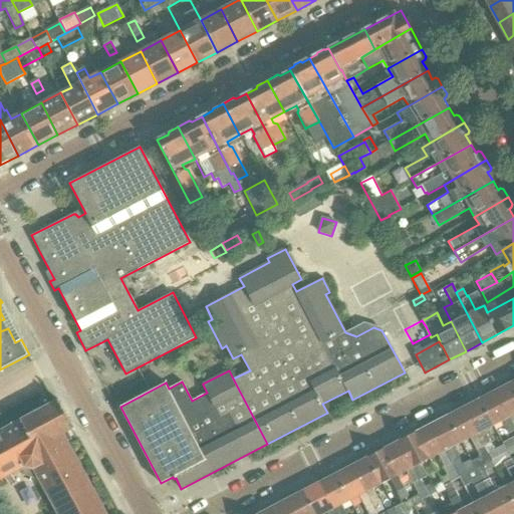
[(513,389),(510,382),(494,391),(513,428),(513,389)]
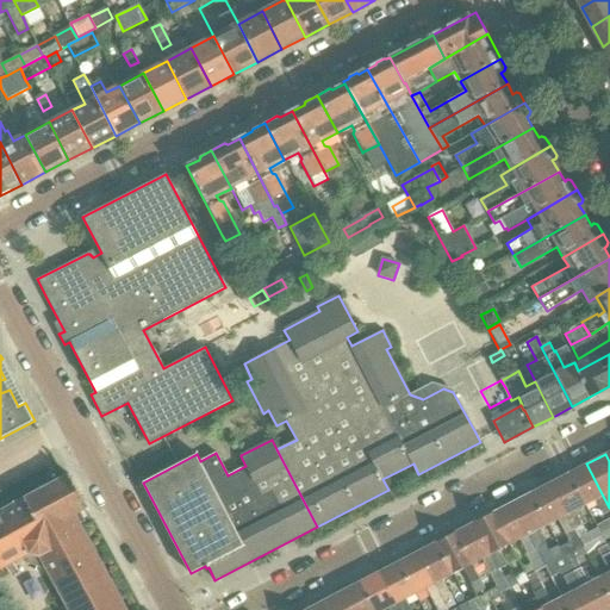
[(609,508),(586,464),(568,473),(585,504),(595,499),(603,515),(609,510),(609,508)]
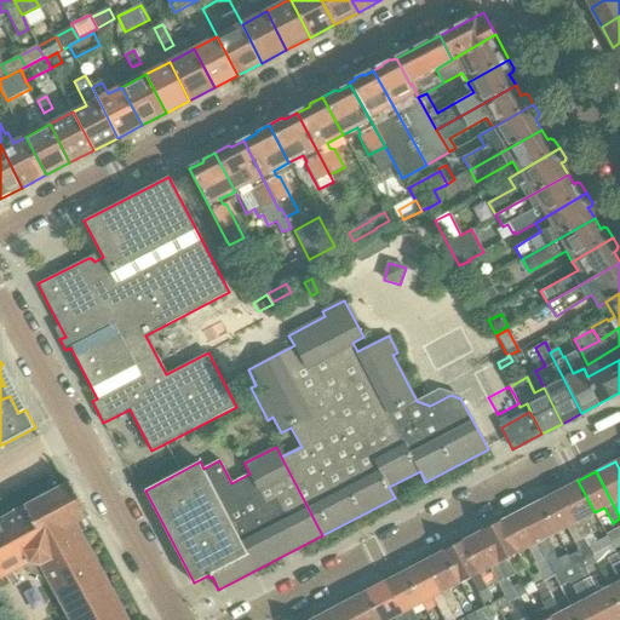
[(578,481),(558,491),(592,558),(602,552),(600,546),(609,541),(607,537),(596,543),(591,532),(584,518),(595,512),(578,481)]
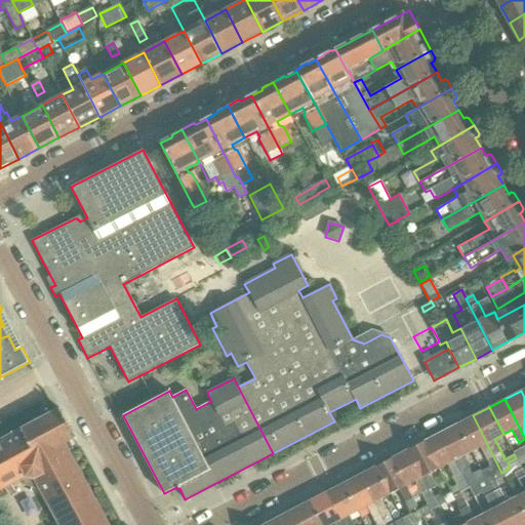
[(0,440),(0,490),(17,481),(19,485),(34,489),(38,487),(77,467),(64,442),(75,437),(59,408),(0,440)]
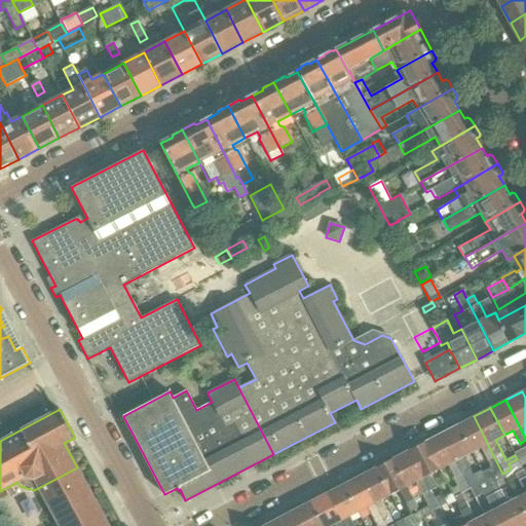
[(474,416),(457,424),(472,452),(481,447),(487,461),(488,460),(491,468),(482,473),(484,477),(493,472),(495,477),(502,474),(474,416)]
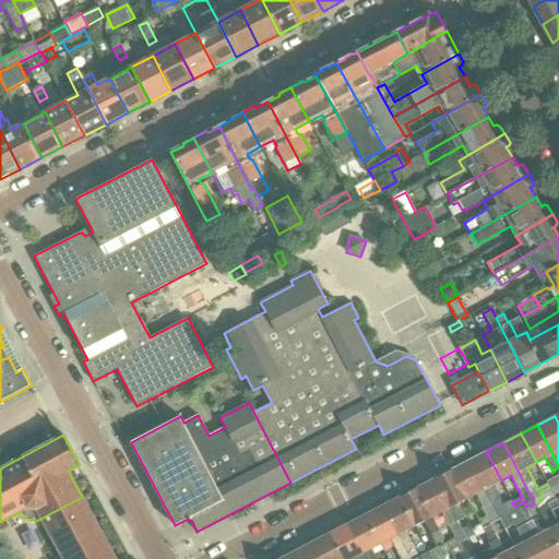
[(486,451),(468,461),(500,521),(509,515),(507,511),(514,507),(512,502),(511,500),(502,506),(491,486),(501,480),(486,451)]
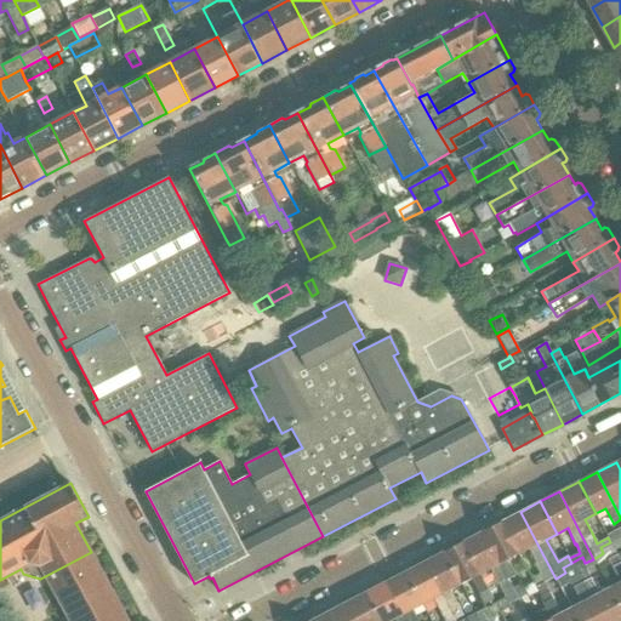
[(520,512),(502,522),(518,553),(529,548),(536,563),(535,564),(540,574),(531,579),(534,582),(543,577),(547,582),(556,579),(520,512)]
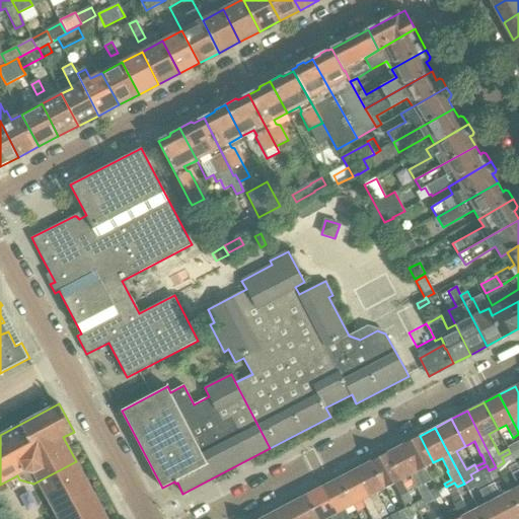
[(420,436),(403,444),(424,484),(431,480),(425,467),(433,462),(420,436)]
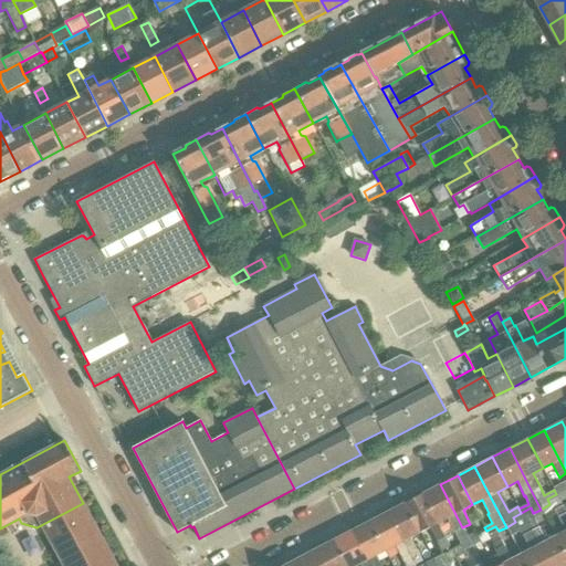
[(565,481),(553,488),(554,490),(556,494),(565,490),(565,481)]
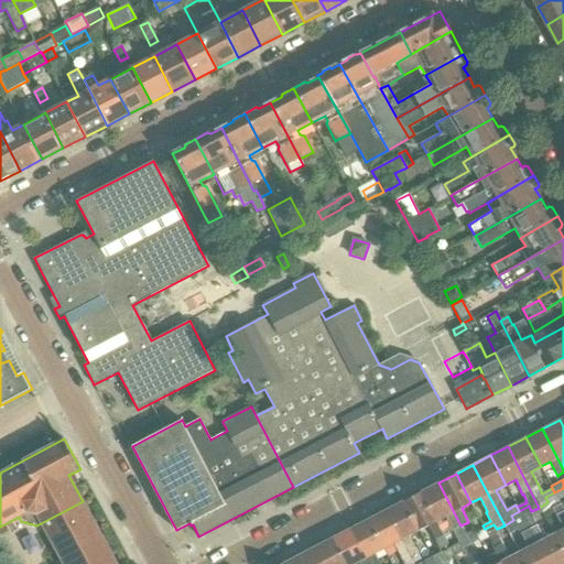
[(438,483),(421,491),(436,521),(445,516),(453,530),(462,548),(464,548),(469,544),(465,534),(461,525),(438,483)]
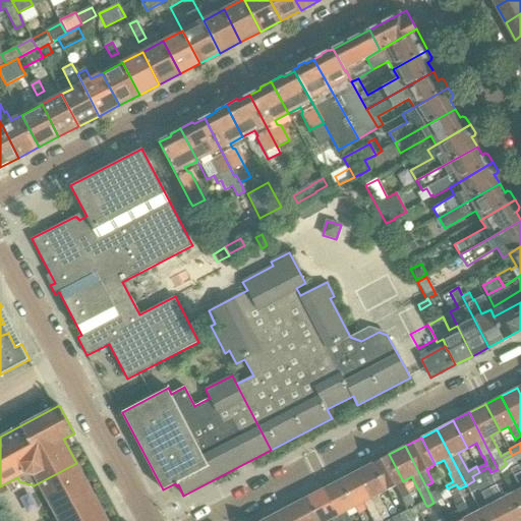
[(520,451),(512,455),(515,460),(520,457),(520,451)]
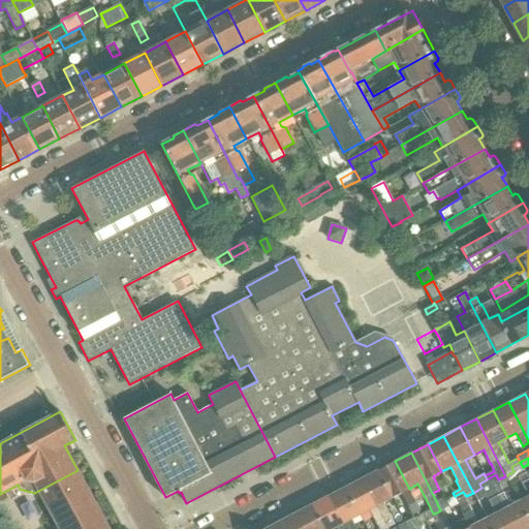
[(395,461),(378,470),(393,498),(402,493),(408,506),(412,515),(421,510),(416,502),(409,489),(395,461)]
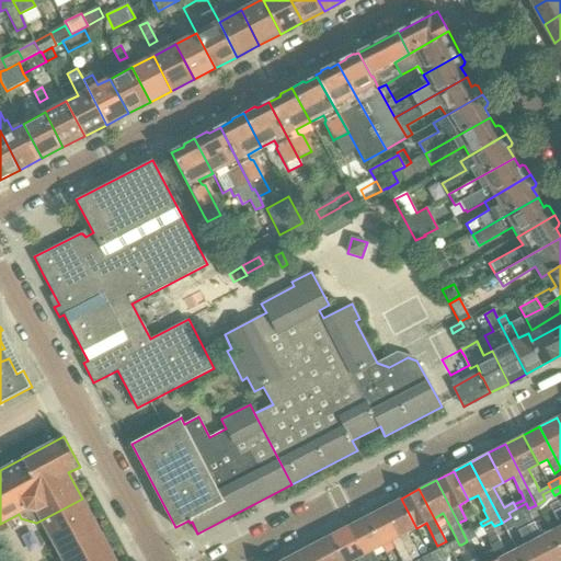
[(550,531),(560,551),(560,507),(557,501),(554,495),(551,490),(542,494),(545,500),(536,505),(538,508),(539,511),(549,506),(560,526),(550,531)]
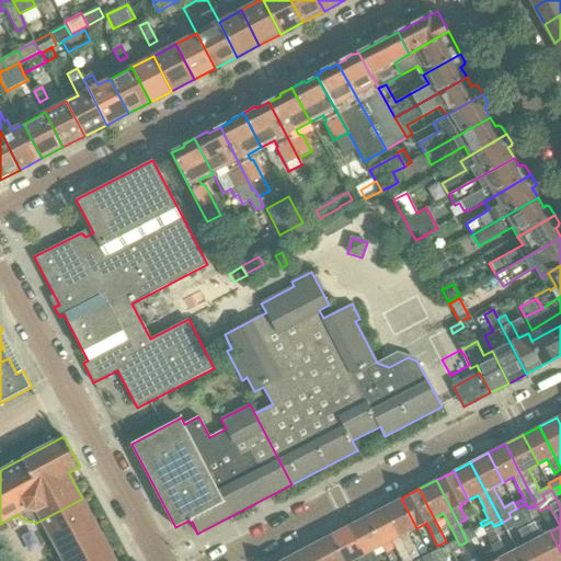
[(115,560),(82,499),(41,521),(63,560),(115,560)]
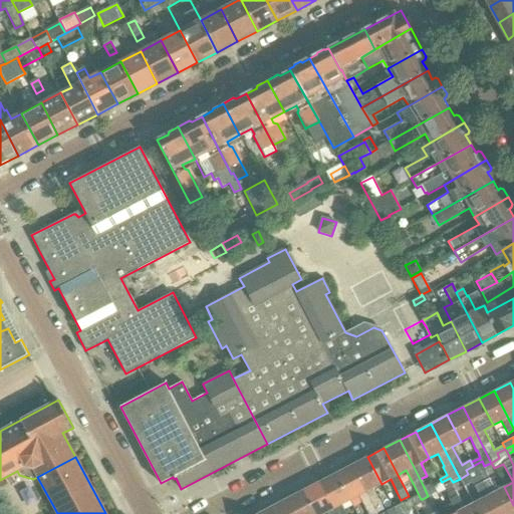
[(367,457),(351,465),(375,511),(376,513),(383,509),(372,489),(381,484),(367,457)]
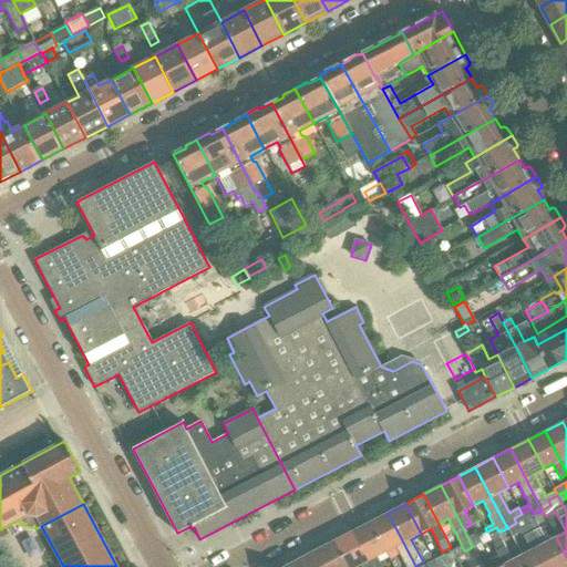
[(522,514),(549,566),(566,566),(566,557),(556,537),(546,542),(539,527),(535,519),(544,514),(542,511),(534,514),(532,508),(522,514)]
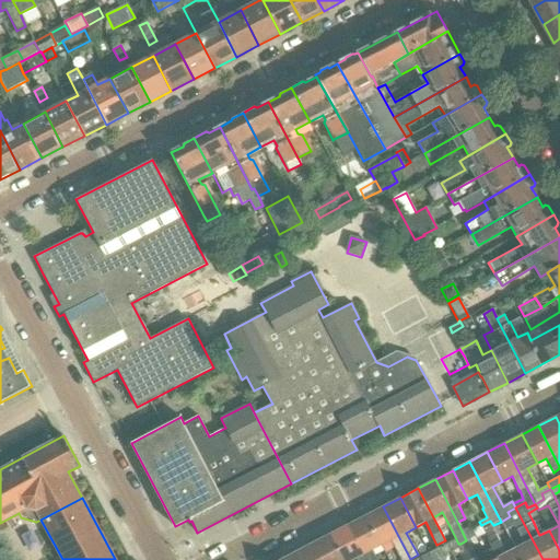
[(383,506),(365,515),(381,545),(391,540),(398,553),(400,559),(403,559),(409,557),(383,506)]
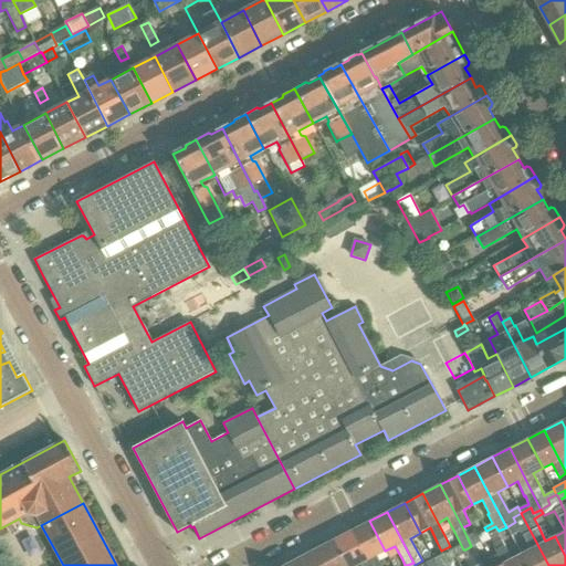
[(521,554),(526,565),(548,565),(521,513),(513,517),(515,522),(506,527),(511,534),(520,530),(530,549),(521,554)]
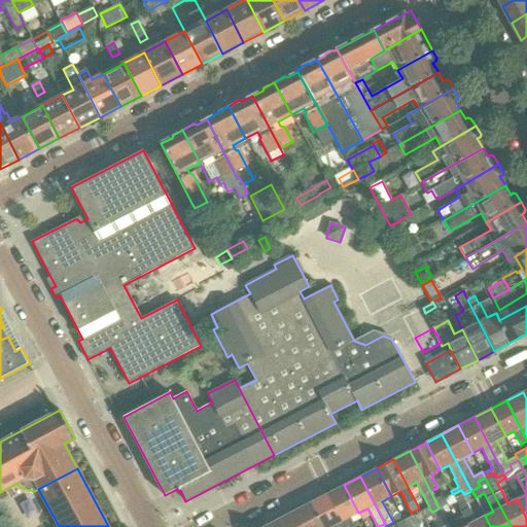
[(327,493),(345,526),(354,526),(349,518),(358,513),(344,485),(327,493)]
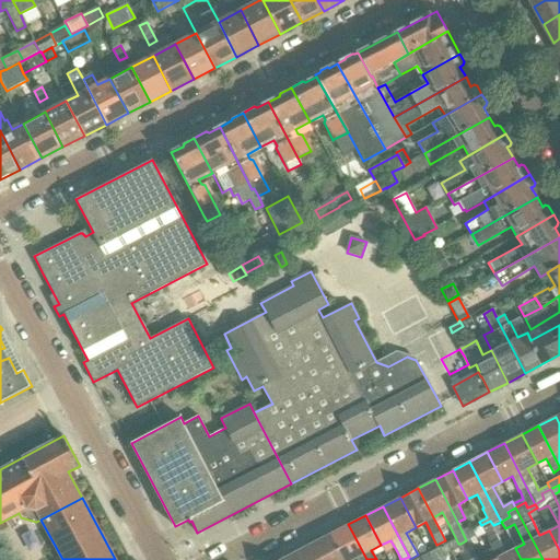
[(492,548),(499,559),(521,559),(515,548),(505,553),(491,526),(493,525),(490,521),(481,525),(492,548)]
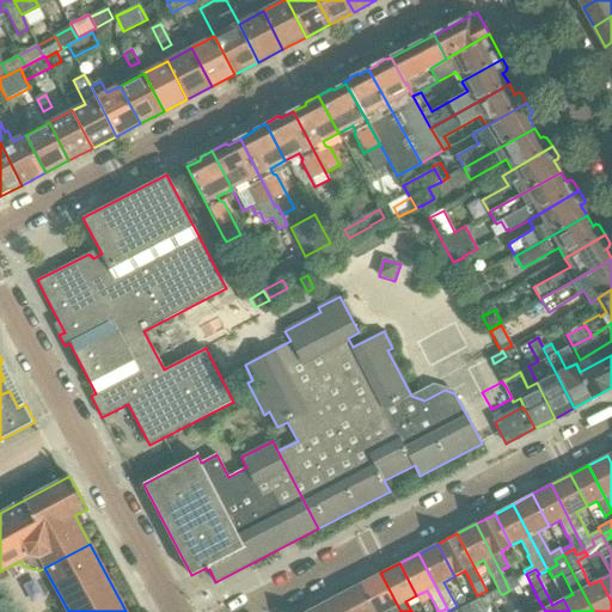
[(401,611),(380,573),(361,583),(375,611),(384,611),(389,610),(390,611),(401,611)]
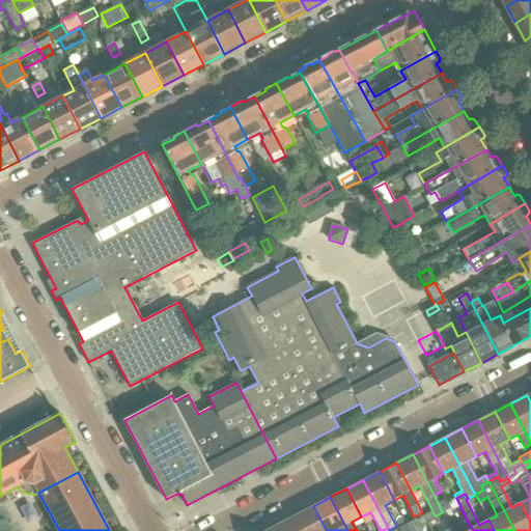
[(446,499),(438,503),(442,512),(451,507),(446,499)]
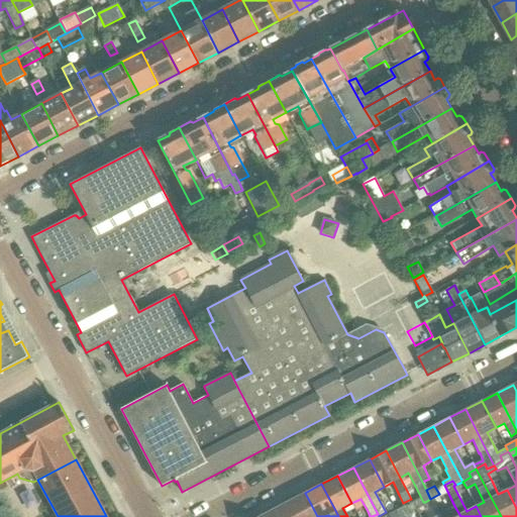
[(317,516),(305,493),(289,501),(298,516),(317,516)]
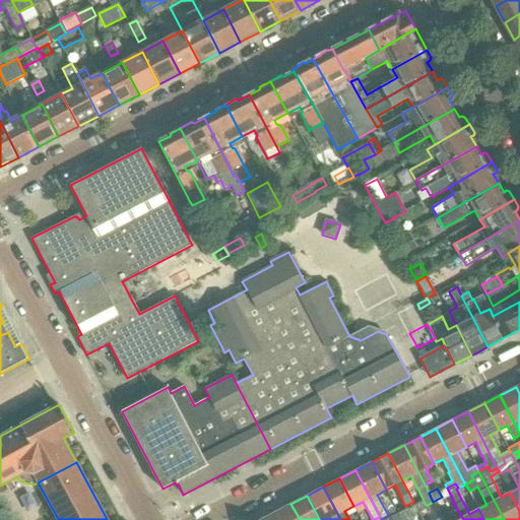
[(421,502),(414,506),(416,509),(417,511),(418,512),(429,507),(428,505),(426,505),(424,506),(421,502)]
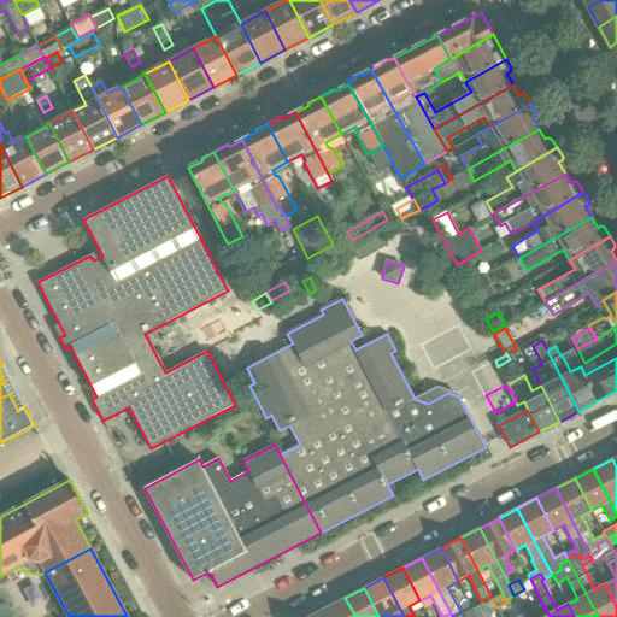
[(356,616),(345,598),(327,607),(330,616),(356,616)]
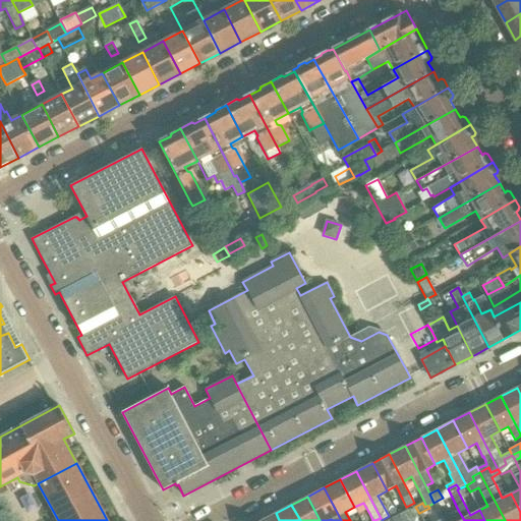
[(409,515),(407,511),(400,515),(402,520),(412,520),(410,517),(418,512),(417,510),(409,515)]
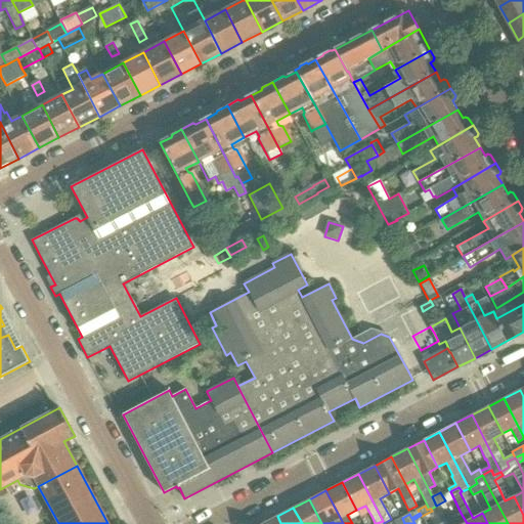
[(445,522),(445,523),(467,523),(461,513),(445,522)]
